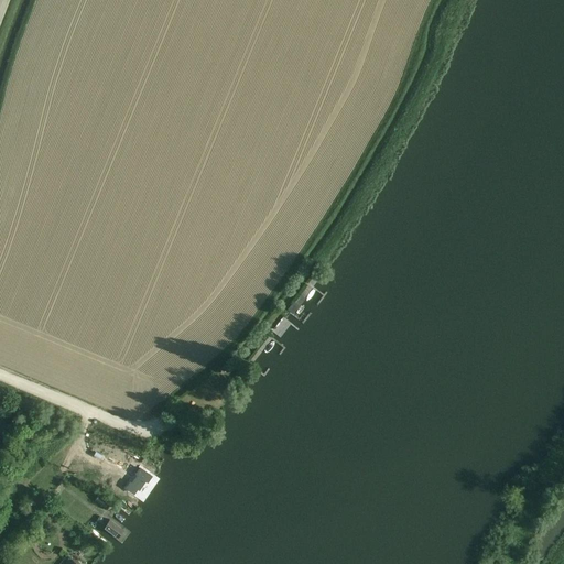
[(293,301),(286,310),(292,314),(299,305),(294,301),(293,301)]
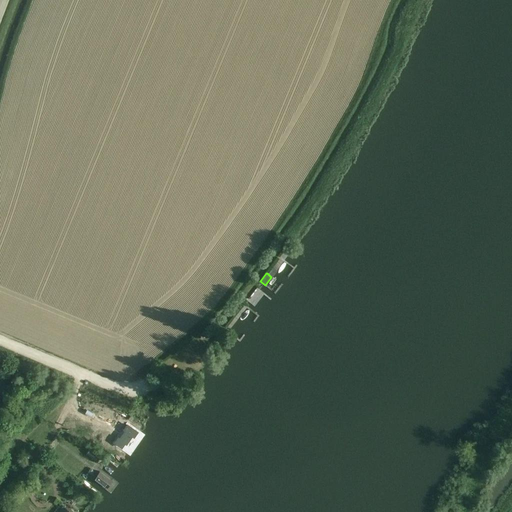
[(254,304),(263,292),(256,286),(247,298),(254,304)]
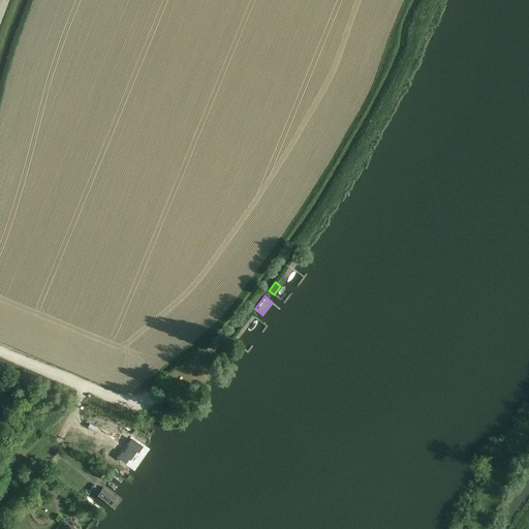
[(213,348),(216,344),(210,339),(207,342),(213,348)]
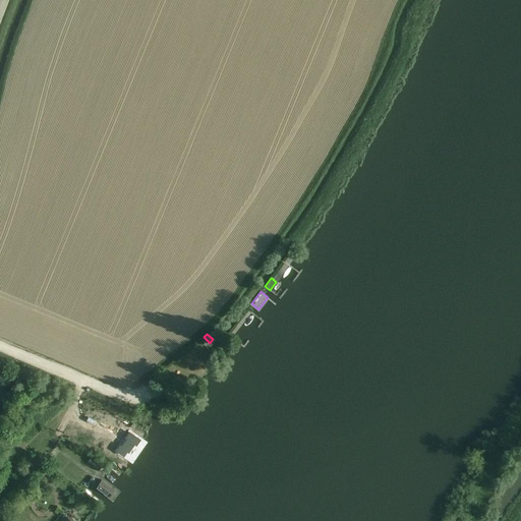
[(123,446),(121,450),(127,454),(129,450),(131,452),(137,443),(139,444),(142,440),(132,432),(129,438),(131,439),(125,447),(123,446)]
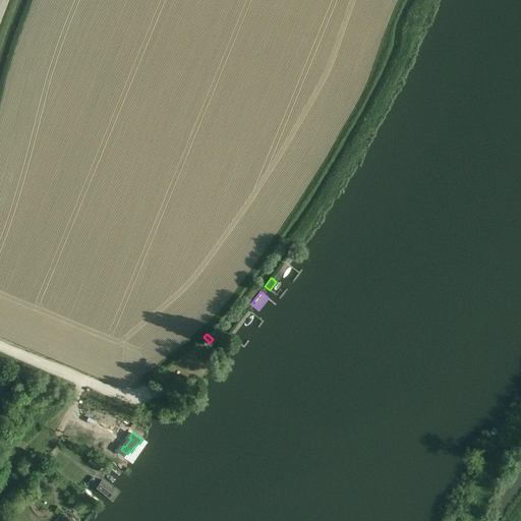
[(101,479),(96,486),(102,491),(109,497),(113,490),(114,489),(101,479)]
